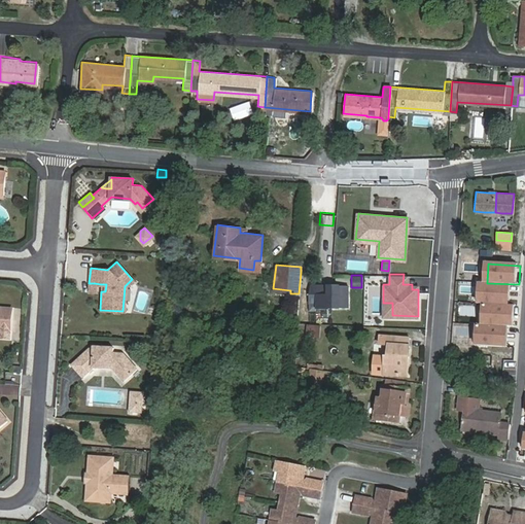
[(514,284),(482,283),(481,302),(513,303),(514,284)]
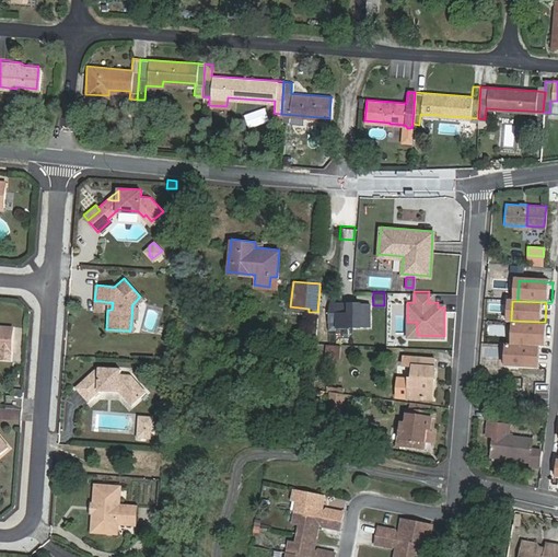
[(337,326),(370,326),(370,302),(335,302),(335,304),(327,304),(327,321),(337,321),(337,326)]
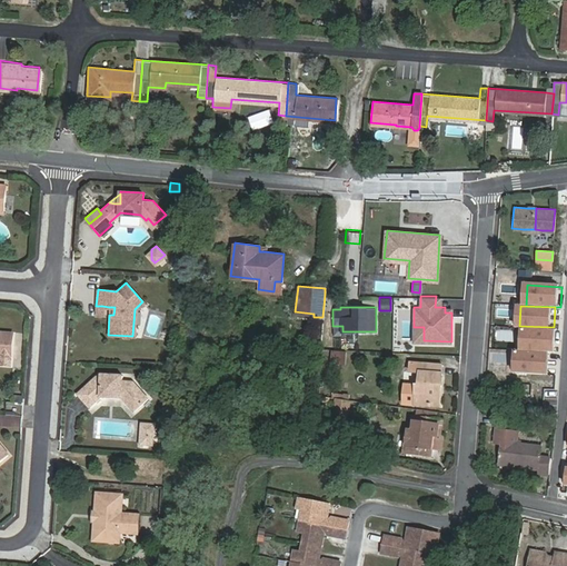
[(0,348),(8,349),(9,327),(0,326),(0,348)]
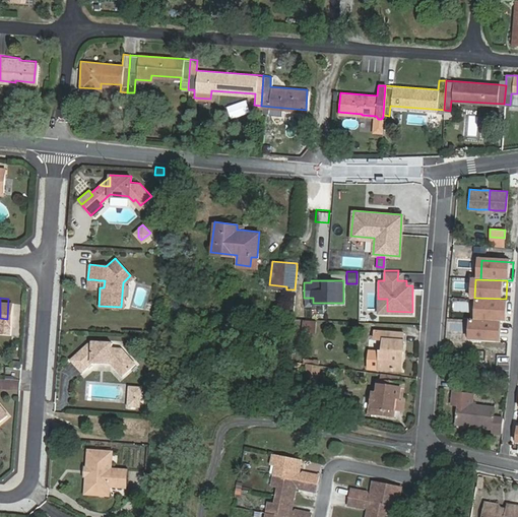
[(378,311),(387,311),(387,299),(378,299),(378,311)]
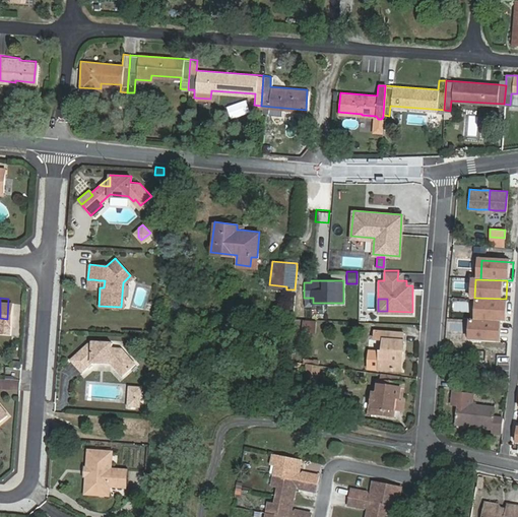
[(511,302),(479,300),(478,318),(510,320),(511,302)]
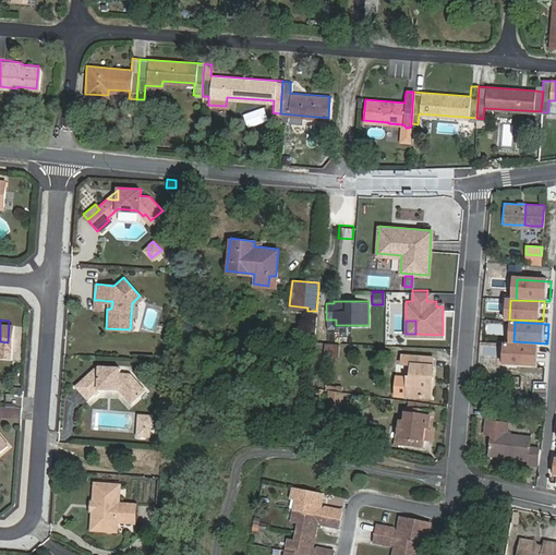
[(339,341),(326,341),(326,354),(338,354),(339,341)]
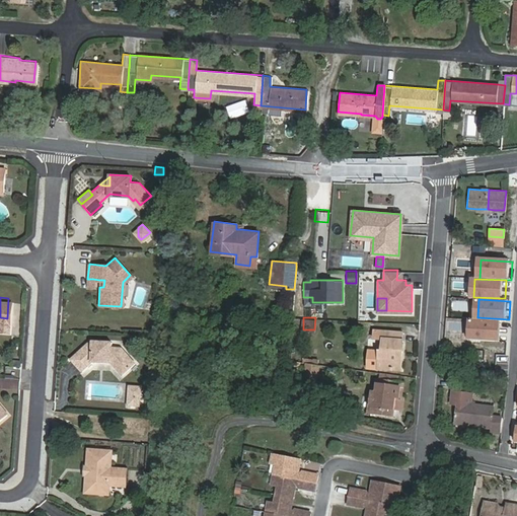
[(504,323),(472,321),(471,340),(503,342),(504,323)]
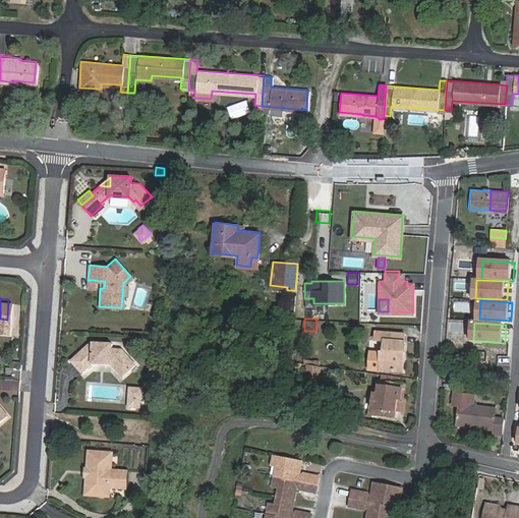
[(399,353),(402,353),(404,332),(375,330),(373,341),(384,341),(383,352),(380,351),(379,367),(398,369),(399,353)]
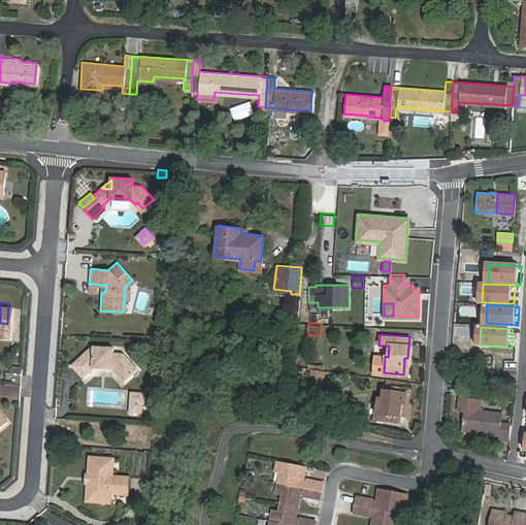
[(95,365),(113,367),(118,364),(128,376),(138,368),(124,352),(114,351),(114,346),(95,345),(95,347),(95,350),(85,350),(70,362),(81,375),(95,365)]
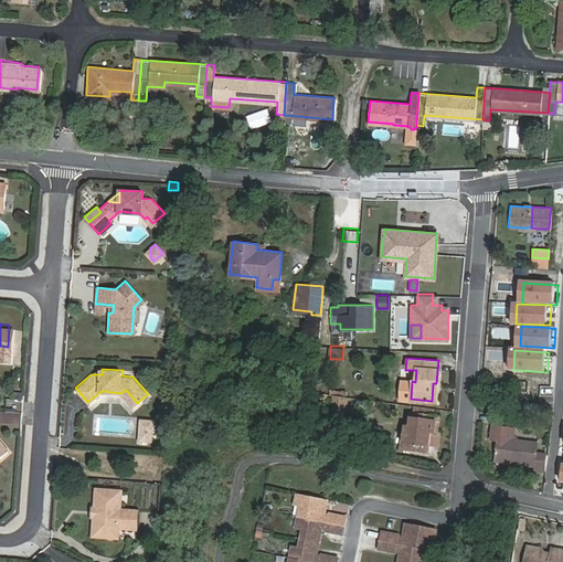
[(403,398),(411,399),(412,381),(415,382),(416,370),(405,370),(403,398)]
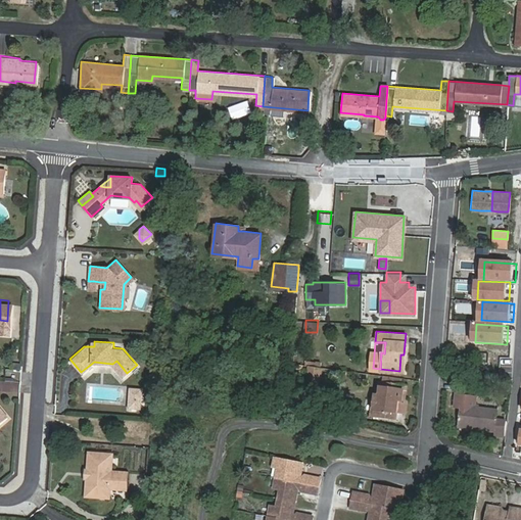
[(300,363),(304,364),(305,359),(305,356),(297,355),(296,363),(300,363)]
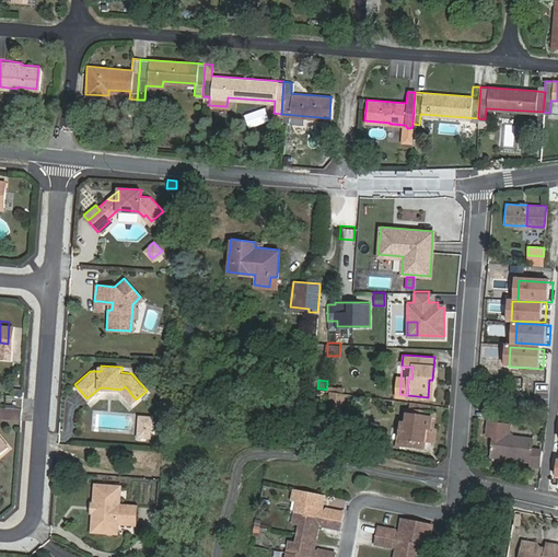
[(125,386),(120,390),(132,403),(136,399),(125,386)]
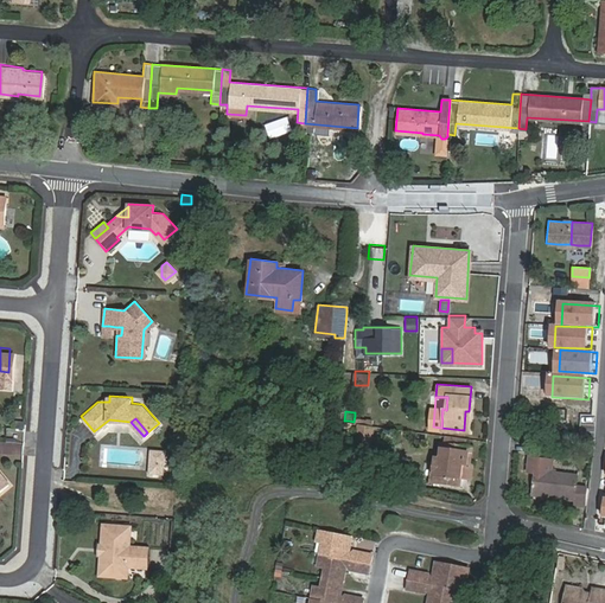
[(344,421),(338,419),(337,425),(337,428),(348,429),(349,421),(344,421)]
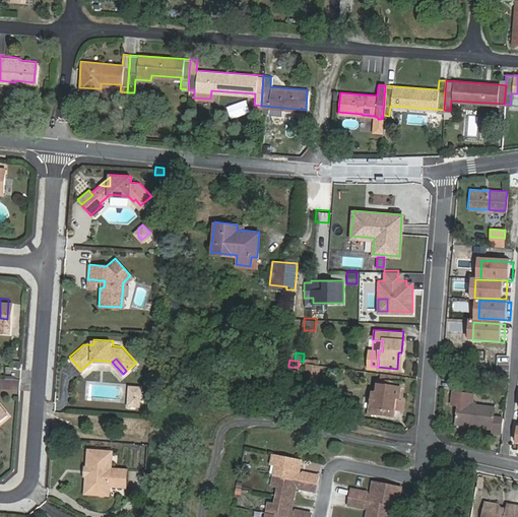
[(305,362),(304,362),(302,375),(309,376),(311,363),(305,362)]
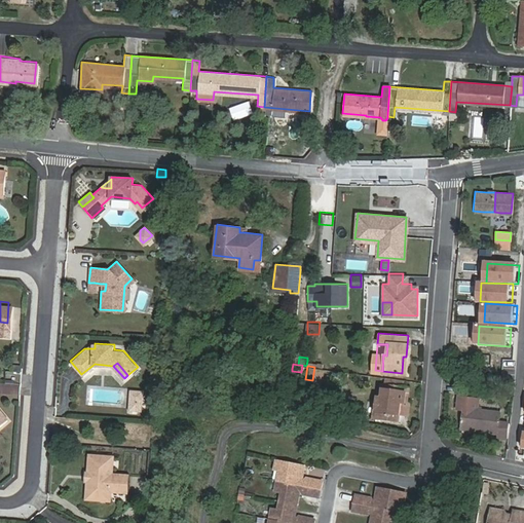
[(316,367),(314,367),(312,380),(320,381),(322,368),(316,367)]
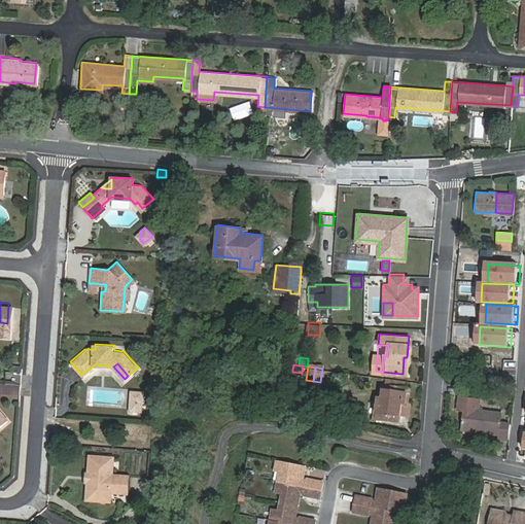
[(407,400),(410,380),(386,377),(385,382),(383,400),(379,400),(377,418),(389,419),(390,412),(399,414),(408,415),(410,400),(407,400)]
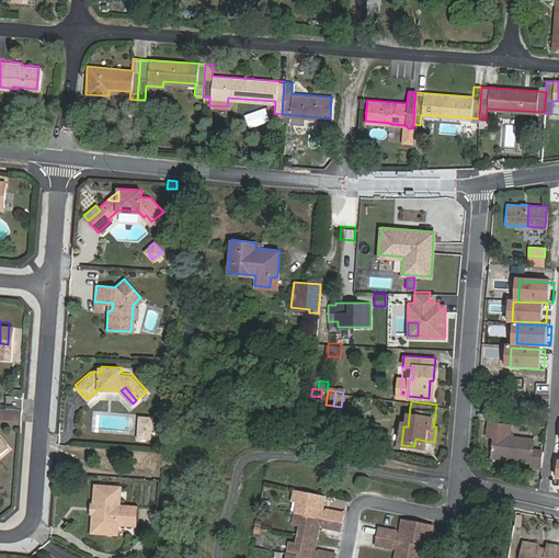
[(137,414),(136,426),(149,428),(150,416),(137,414)]
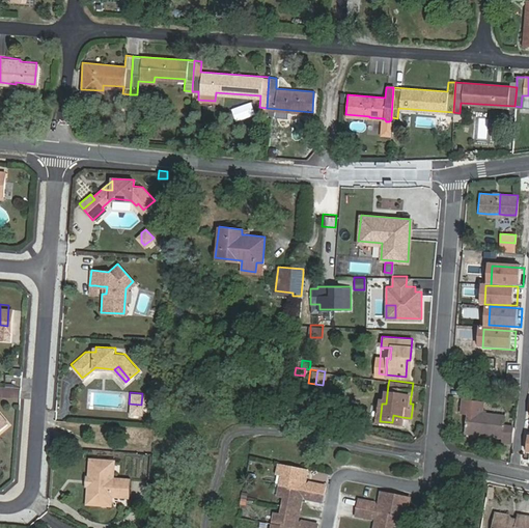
[(501,440),(510,441),(512,424),(502,423),(503,414),(485,412),(485,409),(480,409),(481,400),(462,398),(460,412),(466,413),(464,427),(482,431),(482,435),(501,436),(501,440)]
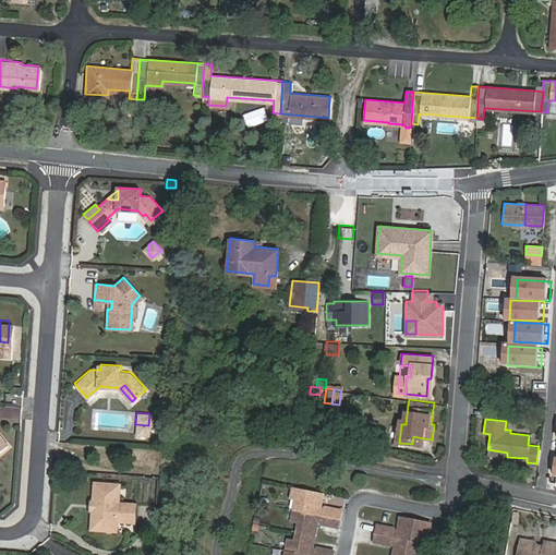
[(148,425),(135,424),(135,434),(148,434),(148,425)]
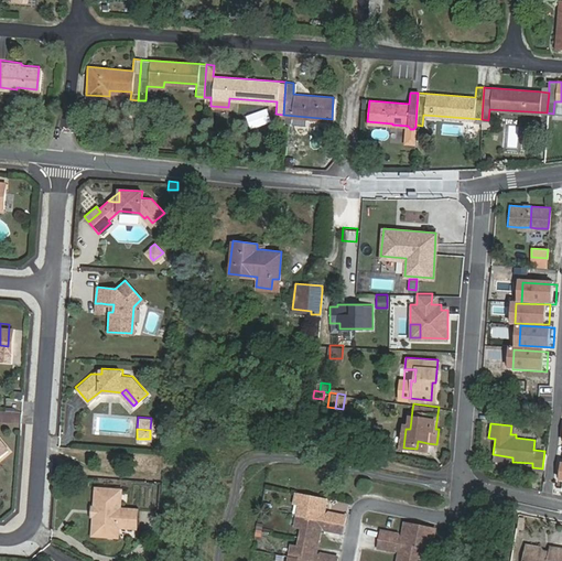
[(425,451),(428,443),(418,441),(417,449),(425,451)]
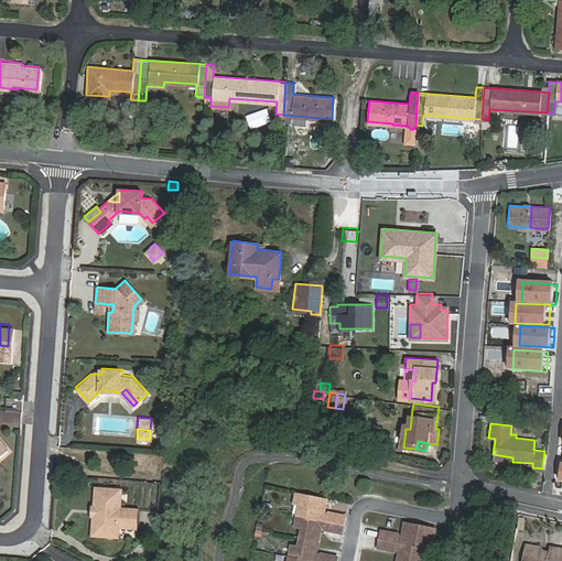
[(97,487),(96,506),(99,506),(98,518),(95,518),(94,536),(118,538),(119,527),(136,529),(137,507),(120,506),(121,489),(97,487)]
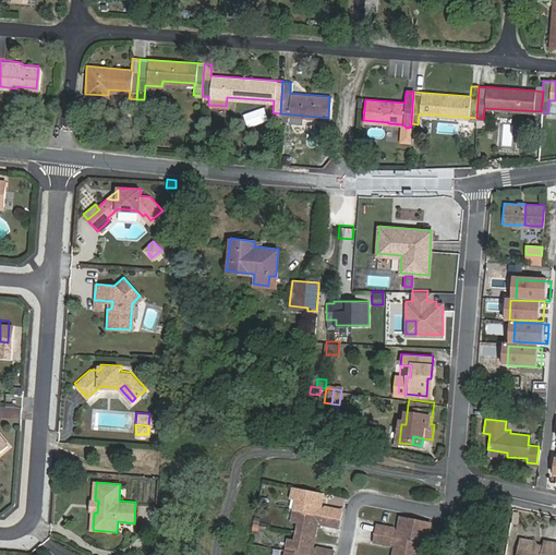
[(312,549),(317,520),(323,521),(322,523),(338,527),(341,509),(325,506),(325,509),(319,508),(323,493),(293,487),(291,497),(297,498),(293,520),(300,521),(295,540),(289,539),(286,554),(331,554),(334,549),(317,545),(317,549),(312,549)]
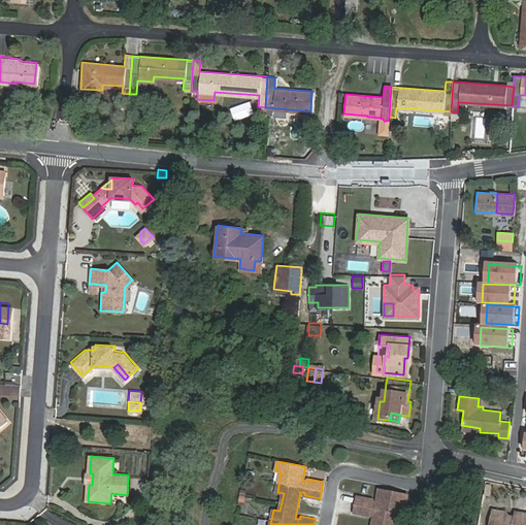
[(447,482),(438,480),(436,488),(445,490),(447,482)]
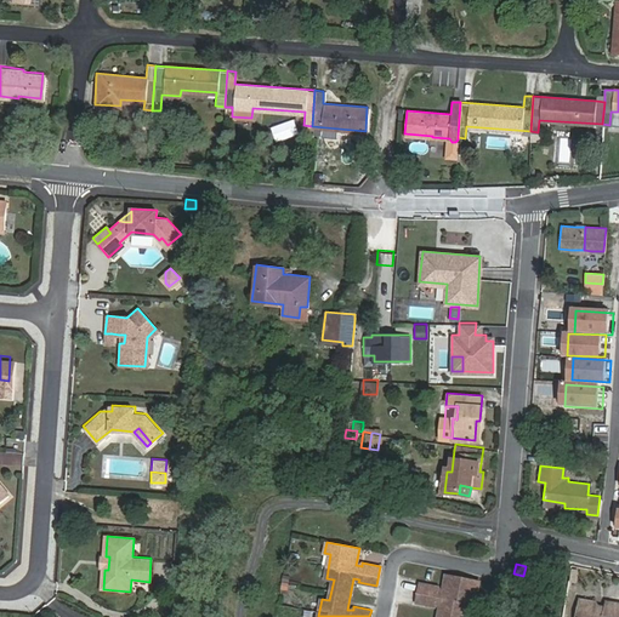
[(439,601),(436,616),(456,616),(458,611),(465,612),(469,589),(475,589),(477,578),(446,572),(442,589),(436,588),(437,584),(420,582),(416,601),(433,604),(433,600),(439,601)]
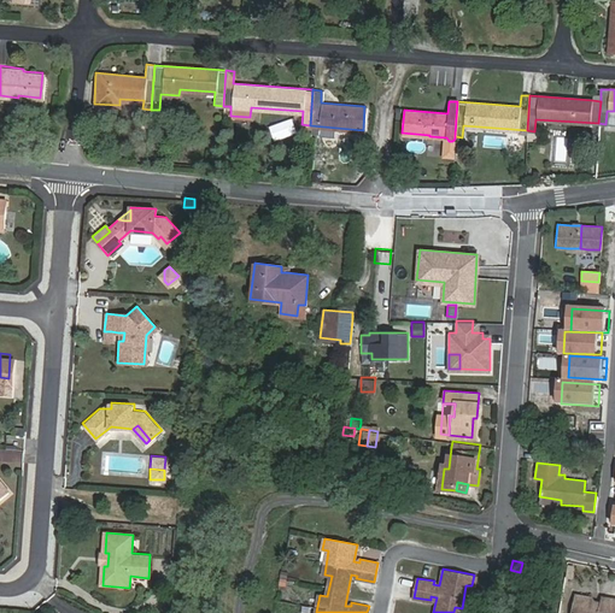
[(614,612),(614,599),(601,597),(599,605),(590,602),(587,600),(572,596),(568,612),(614,612)]
